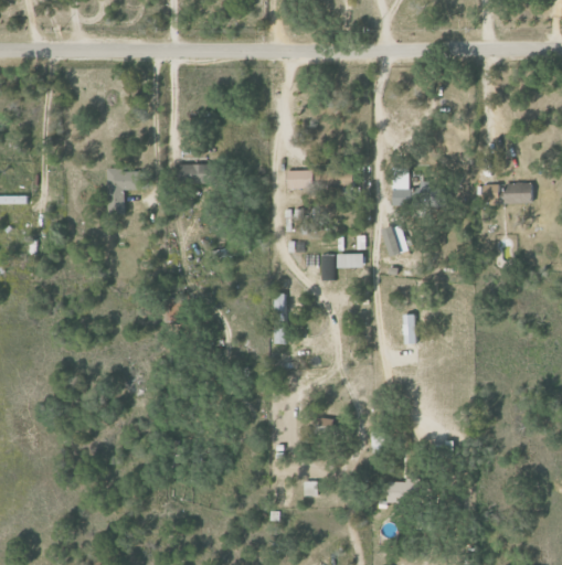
[(215,164),(182,166),(182,184),(215,184),(215,164)]
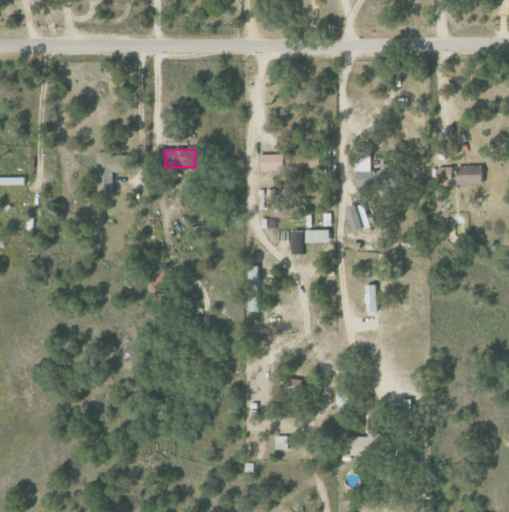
[(127,155),(110,156),(110,152),(95,153),(96,184),(105,184),(106,189),(112,188),(111,173),(128,173),(127,155)]
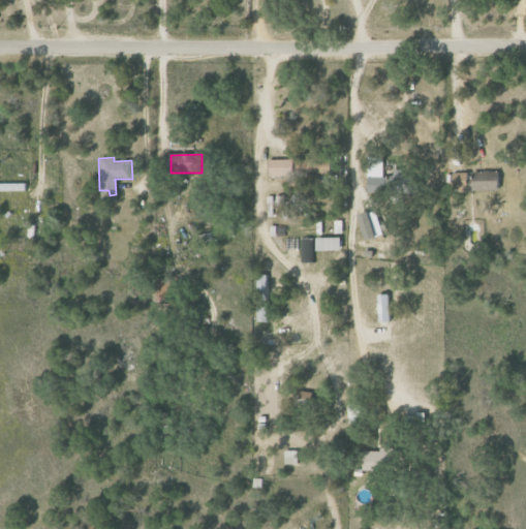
[(269,177),(292,177),(292,159),(269,160),(269,177)]
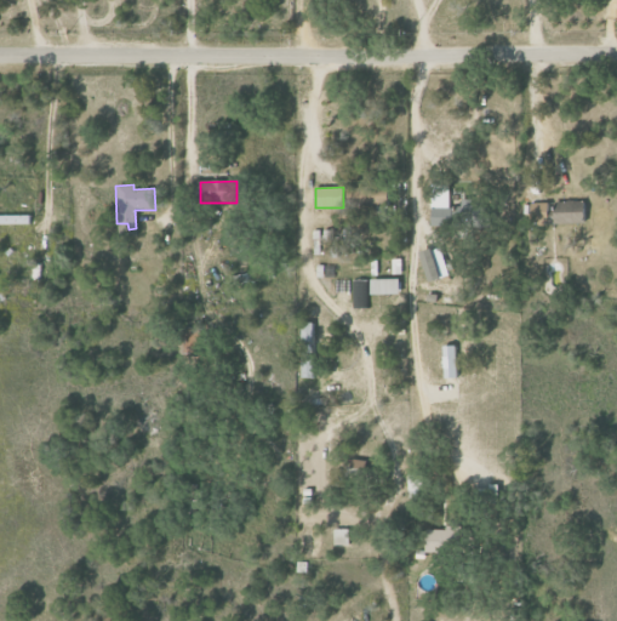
[(361,206),(388,205),(388,188),(380,188),(380,187),(360,187),(361,206)]
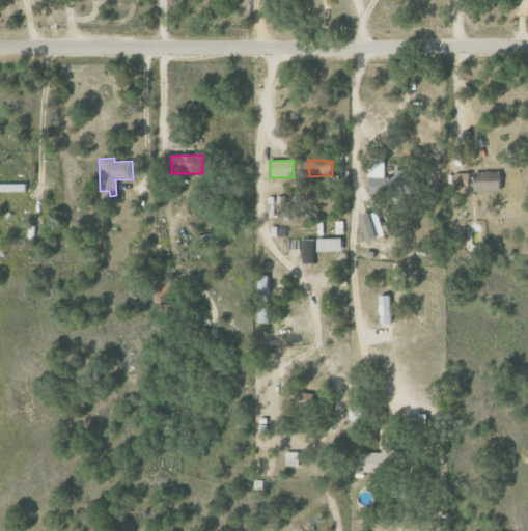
[(366,195),(409,193),(408,178),(403,178),(401,170),(392,171),(392,177),(366,178),(366,195)]
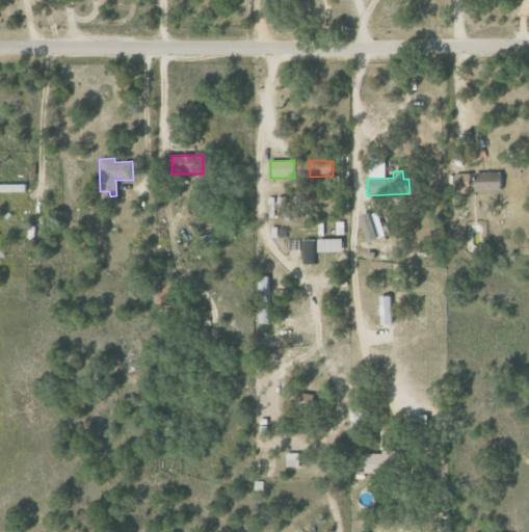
[(474,192),(500,191),(500,174),(474,174),(474,192)]
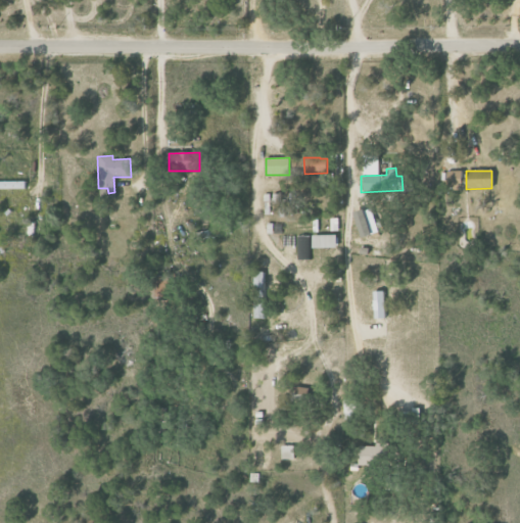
[(25,181),(0,181),(0,189),(25,188),(25,181)]
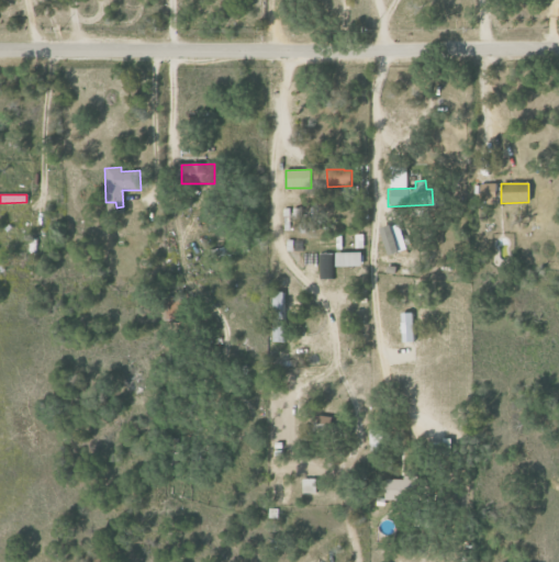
[(291,220),(300,218),(300,209),(291,209),(291,220)]
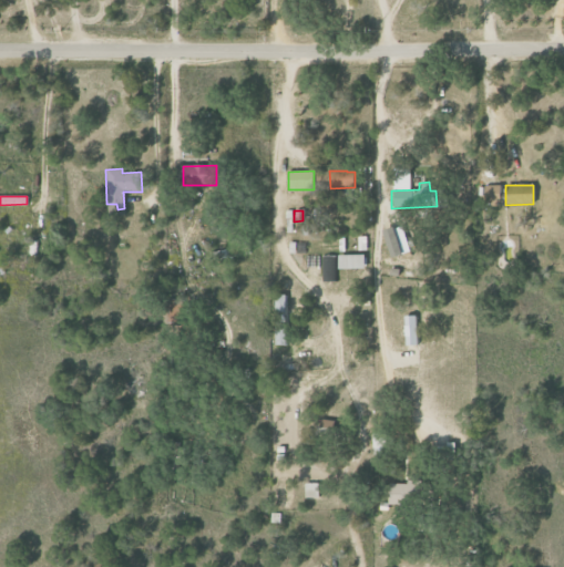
[(393,259),(404,255),(395,227),(383,232),(393,259)]
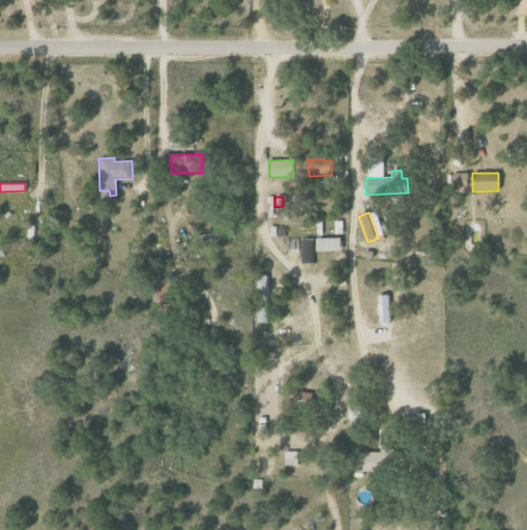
[(340,238),(316,239),(317,252),(341,252),(340,238)]
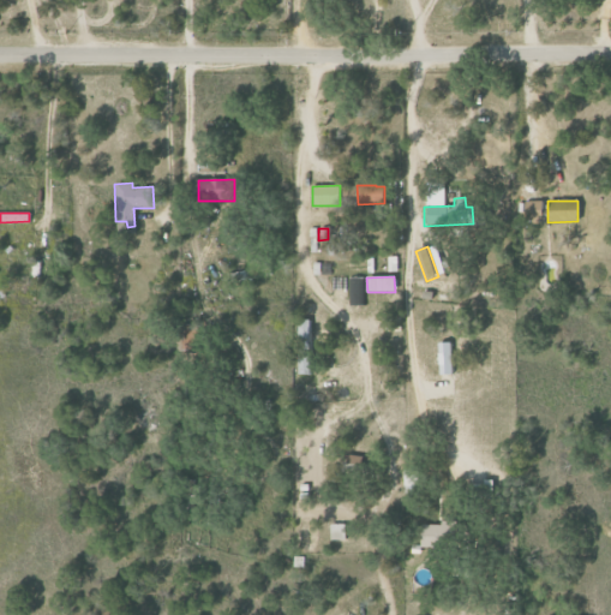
[(361,279),(346,279),(347,306),(361,305),(361,279)]
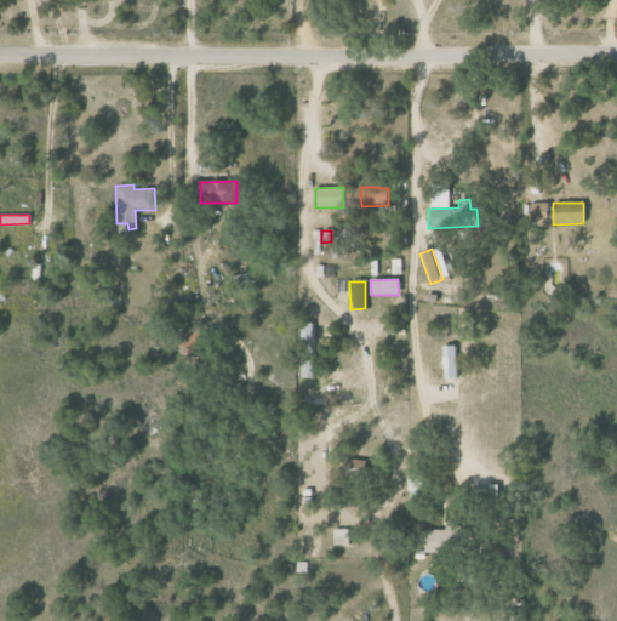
[(313,323),(301,323),(301,377),(314,377),(313,323)]
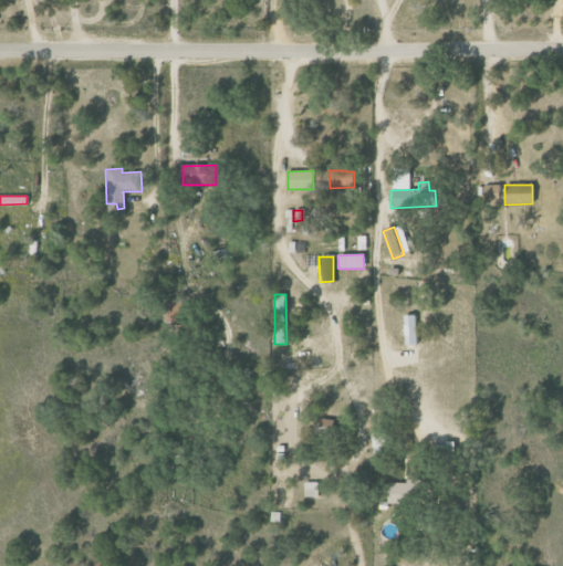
[(415,315),(404,316),(405,346),(416,346),(415,315)]
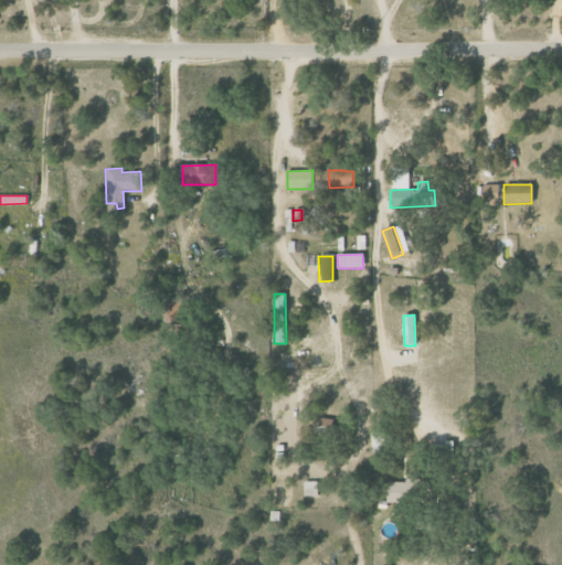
[(380,455),(381,430),(368,430),(367,455),(380,455)]
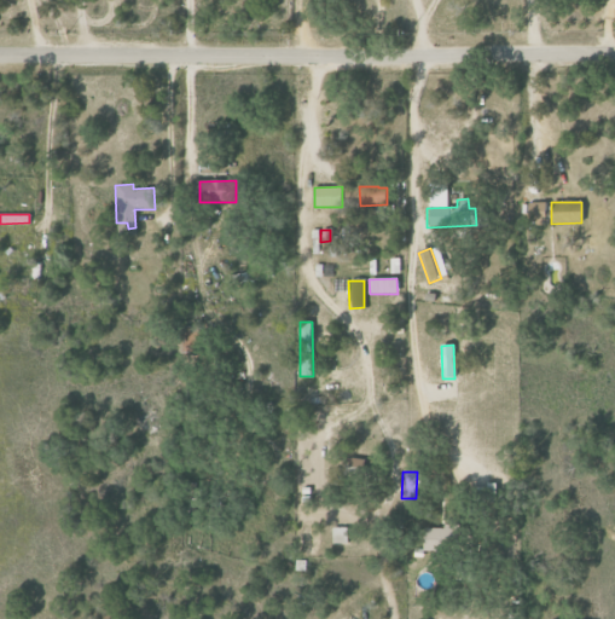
[(421,526),(421,551),(457,551),(458,527),(421,526)]
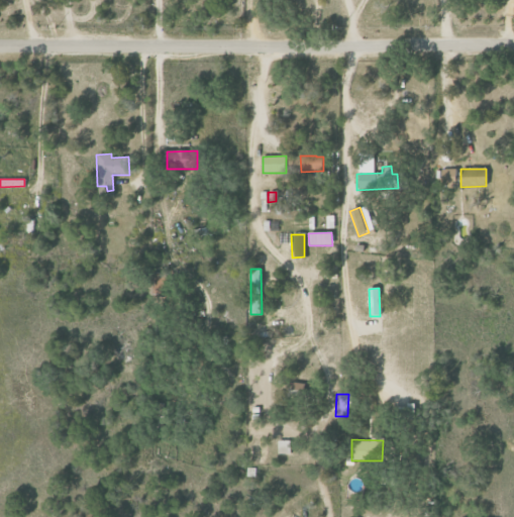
[(263,460),(269,443),(260,440),(253,457),(263,460)]
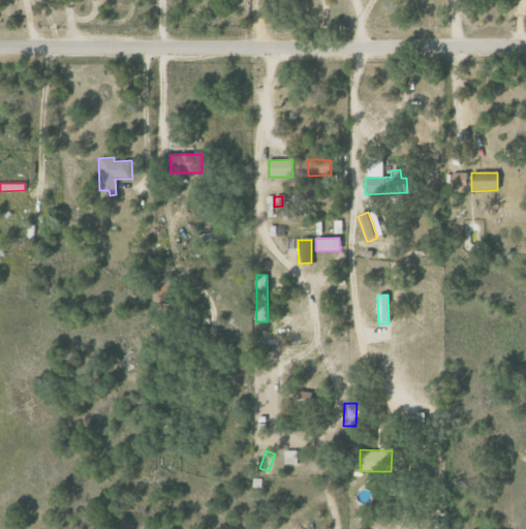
[(294,452),(282,452),(283,465),(294,464),(294,452)]
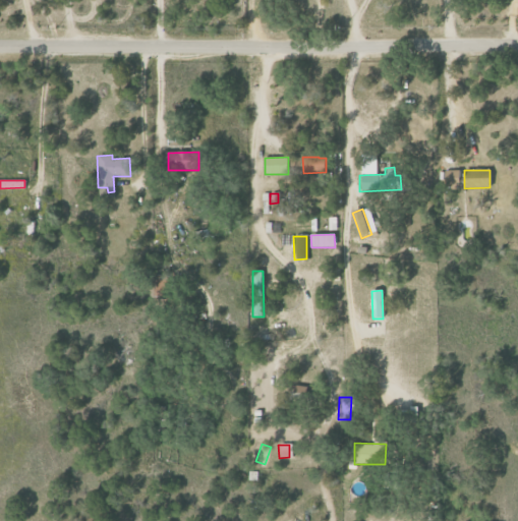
All buildings are outlined.
